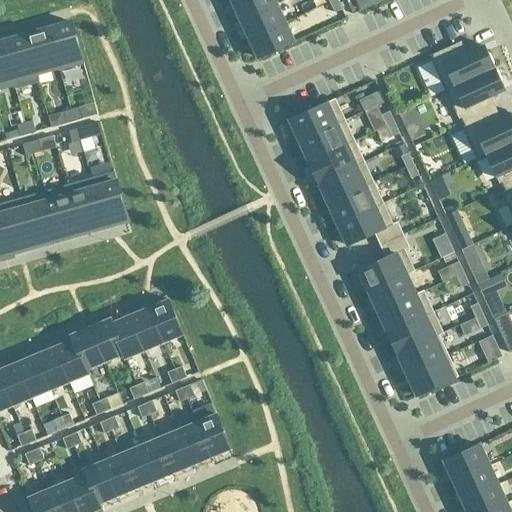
[(276,4),(273,0),(235,0),(232,2),(241,20),(276,4)]
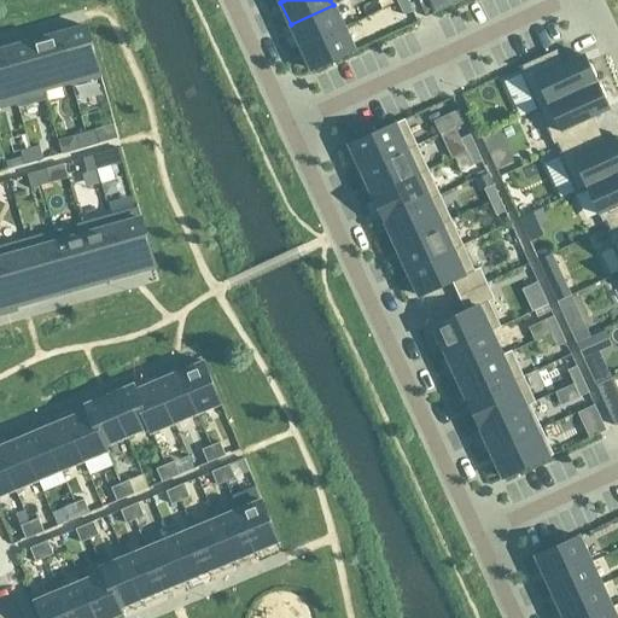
[(413,12),(407,0),(402,0),(397,3),(403,17),(413,12)]
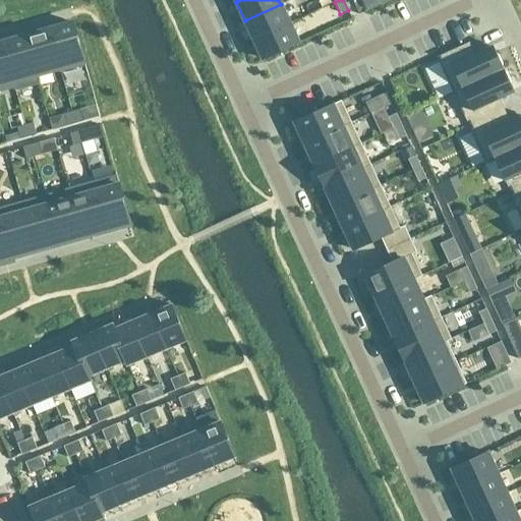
[(370,0),(361,0),(366,10),(374,7),(370,0)]
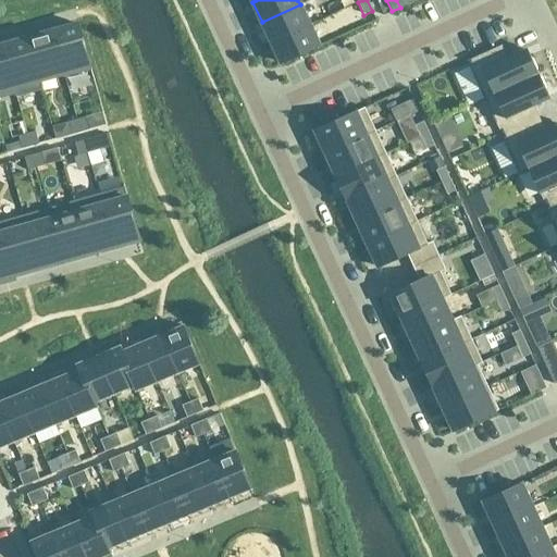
[(309,25),(300,4),(262,22),(271,42),(309,25)]
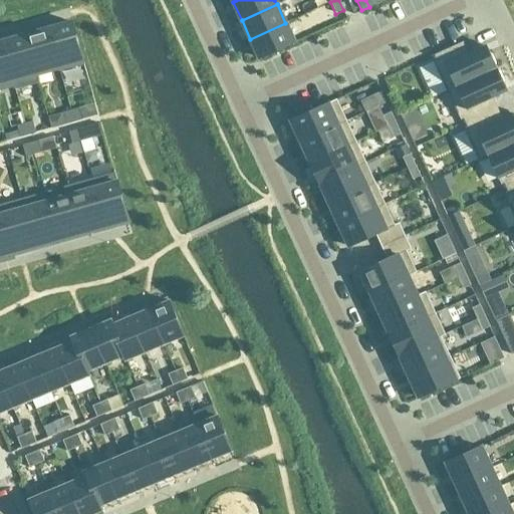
[(83,64),(71,22),(47,29),(58,67),(57,67),(58,71),(83,64)]
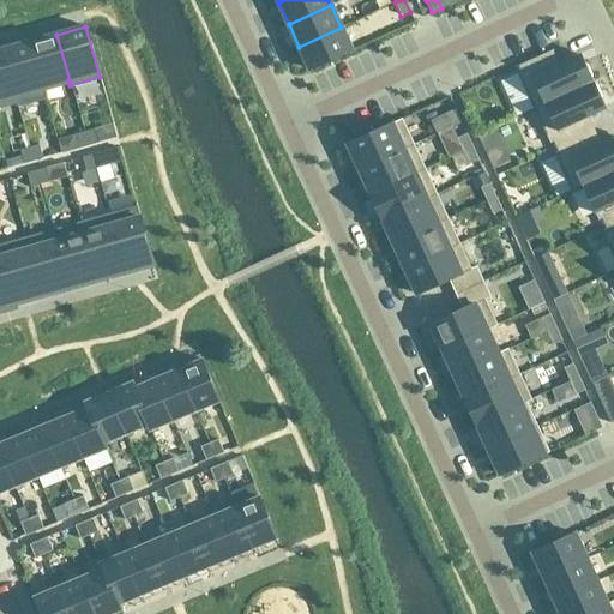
[(351,50),(341,28),(299,47),(309,70),(351,50)]
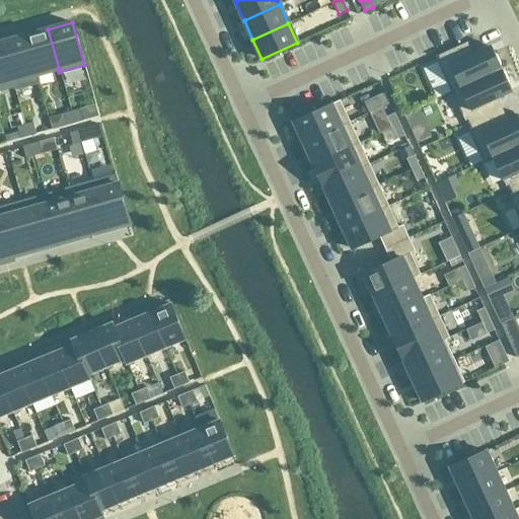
[(59,68),(48,29),(24,35),(35,74),(36,74),(58,68),(59,68)]
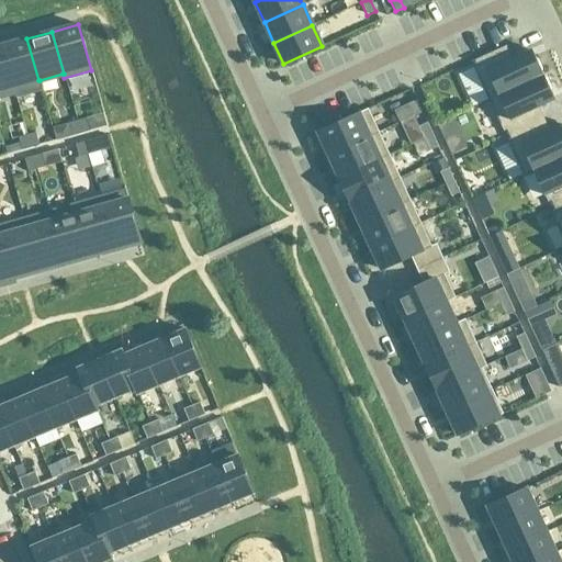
[(38,80),(26,38),(0,46),(1,51),(2,51),(14,91),(13,92),(14,98),(42,90),(40,80),(38,80)]
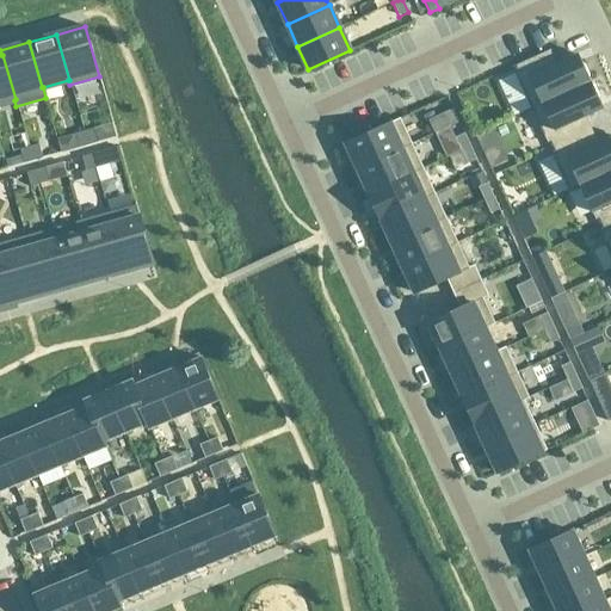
[(556,63),(549,50),(516,66),(518,72),(514,73),(531,107),(590,81),(581,61),(578,54),(575,55),(556,63)]
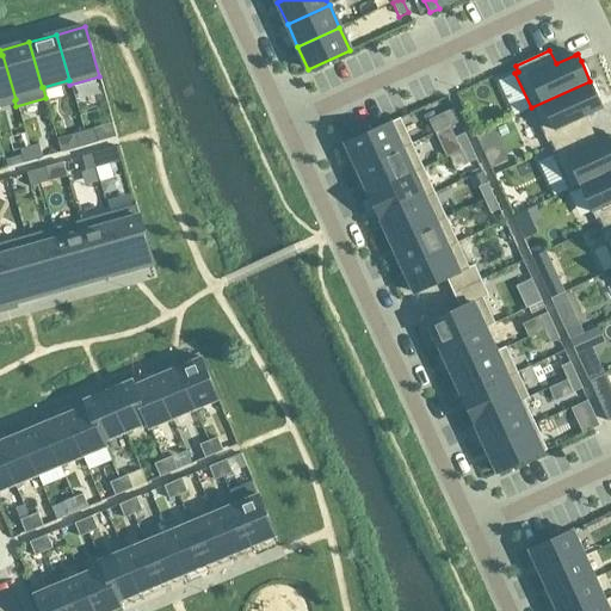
[(2,55),(1,55),(0,55),(0,104),(14,100),(16,99),(2,55)]
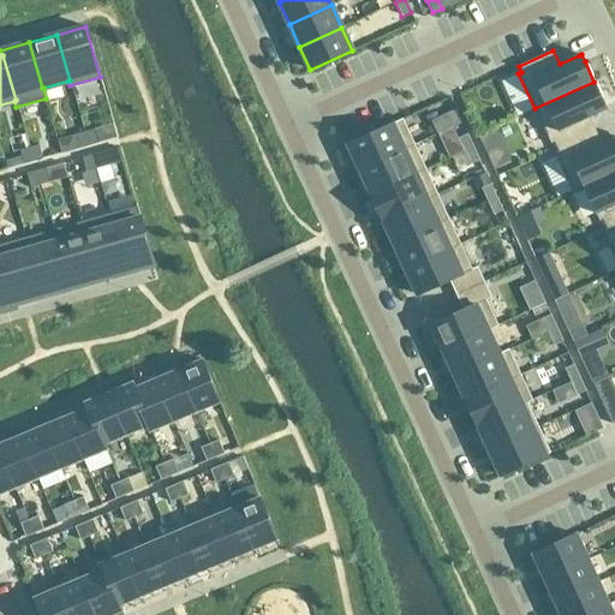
[(603,101),(593,82),(535,108),(550,144),(554,143),(555,144),(556,148),(595,131),(593,127),(589,117),(604,109),(607,108),(603,101)]
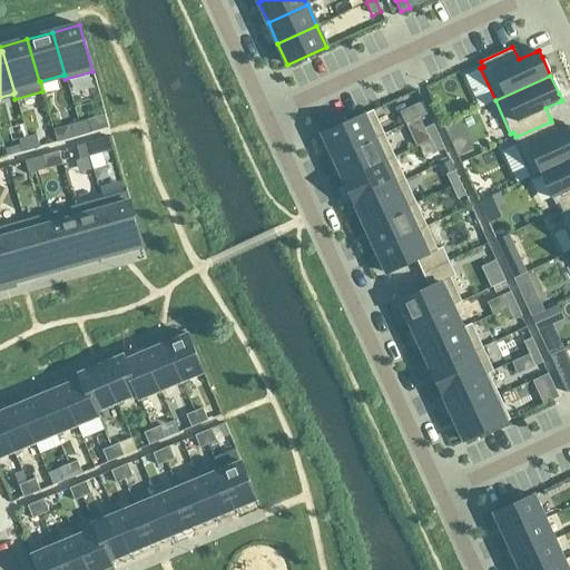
[(420,118),(428,114),(422,101),(414,106),(420,118)]
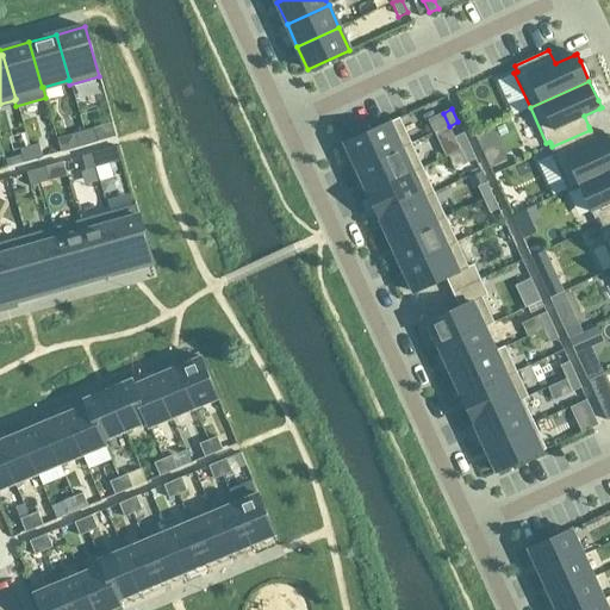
[(411,143),(399,118),(344,143),(356,168),(411,143)]
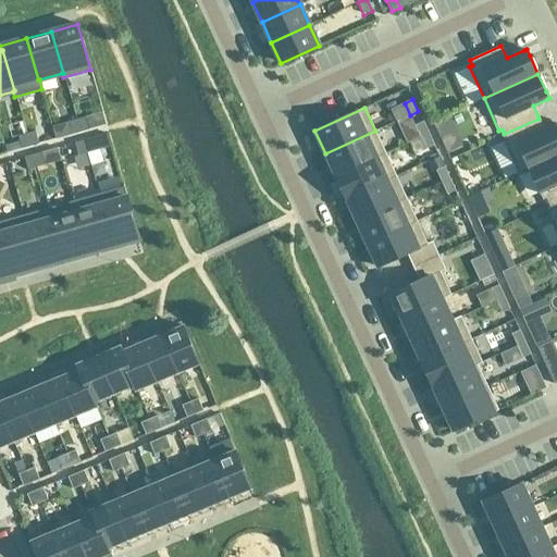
[(85,116),(76,120),(79,133),(88,130),(85,116)]
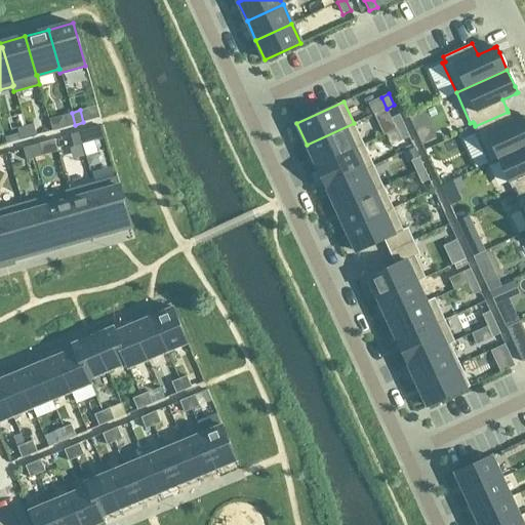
[(423,110),(408,117),(412,126),(428,119),(423,110)]
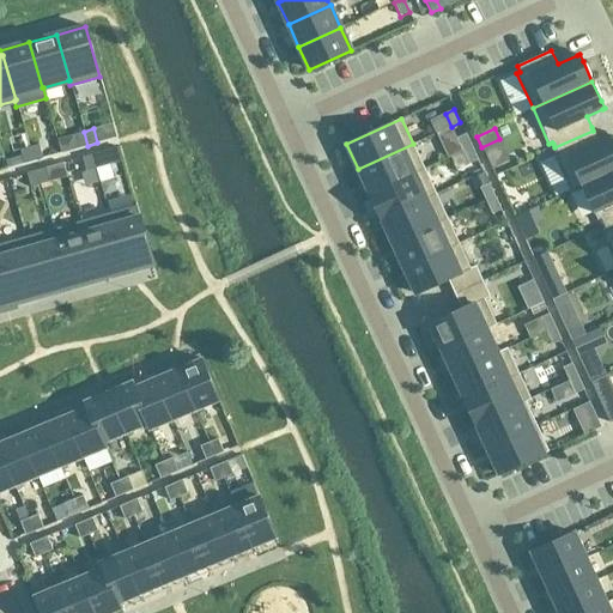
[(581,186),(612,170),(612,138),(600,144),(593,131),(554,147),(558,155),(554,156),(571,192),(581,187),(581,186)]
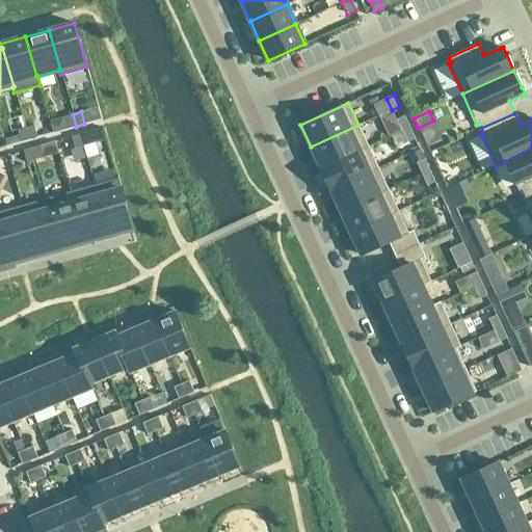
[(76,127),(73,114),(49,121),(53,133),(76,127)]
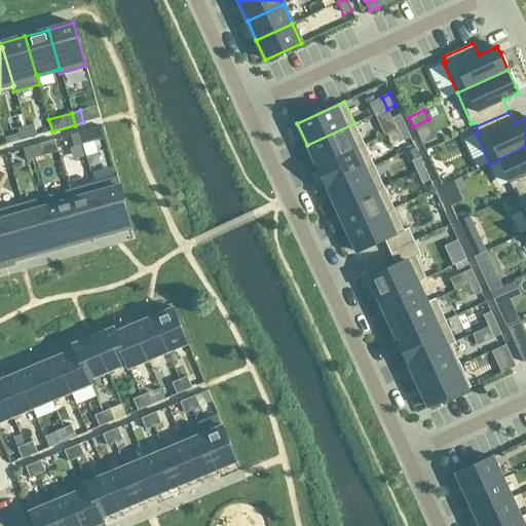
[(405,126),(400,115),(391,118),(397,129),(405,126)]
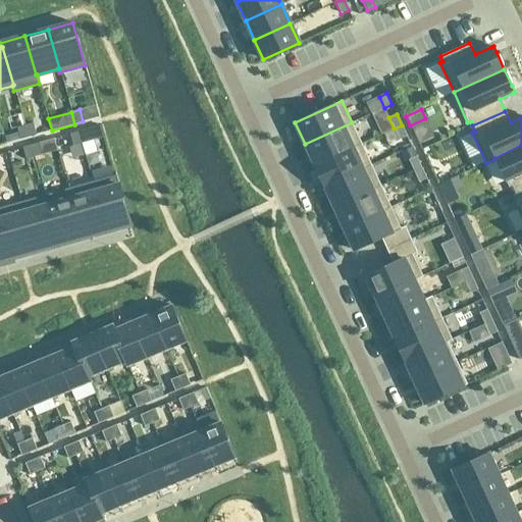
[(359,139),(352,122),(305,144),(315,165),(361,144),(359,139)]
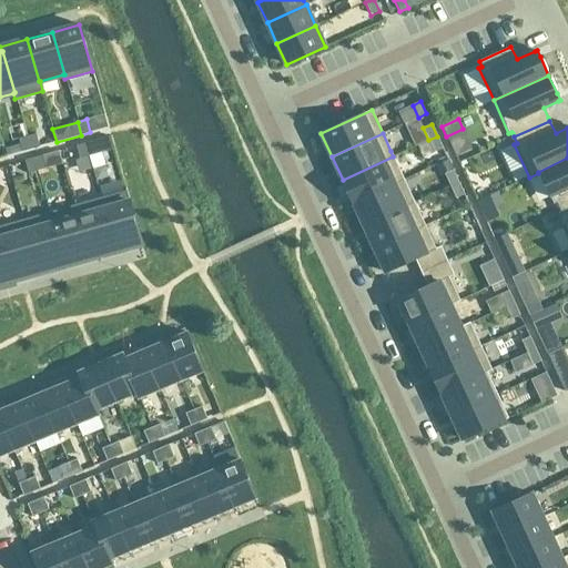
[(36,134),(27,137),(30,150),(39,148),(36,134)]
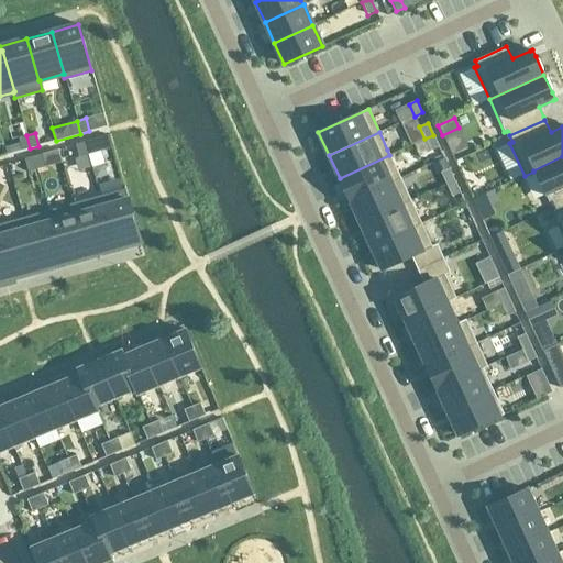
[(30,148),(26,135),(18,138),(22,151),(30,148)]
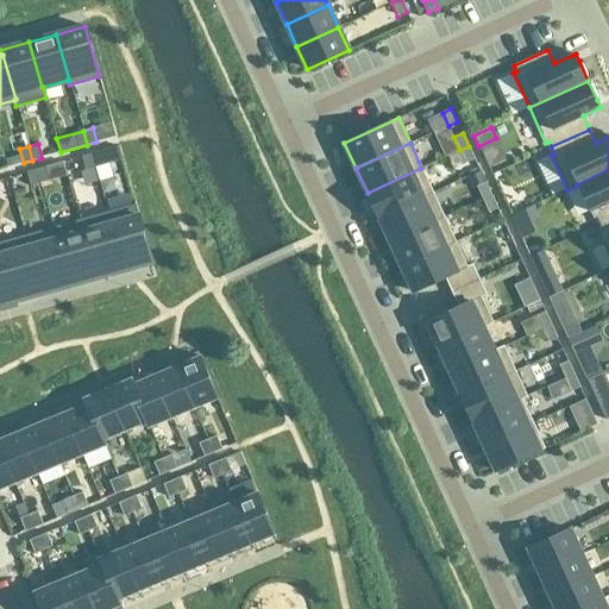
[(459,150),(465,163),(475,159),(469,146),(459,150)]
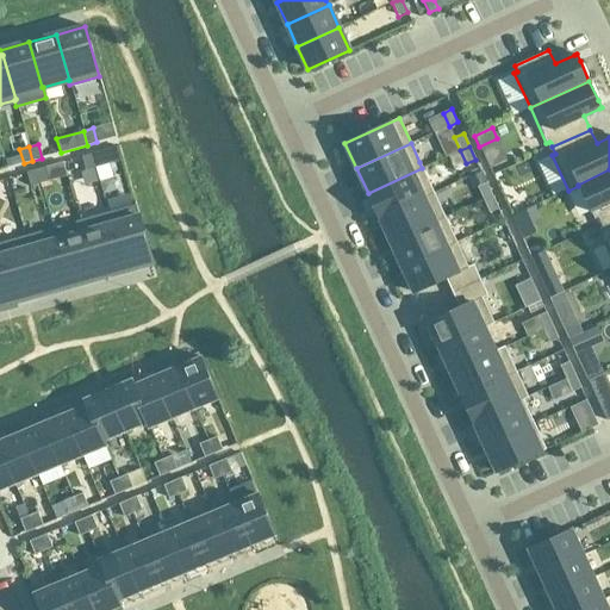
[(109,165),(104,150),(91,154),(94,168),(109,165)]
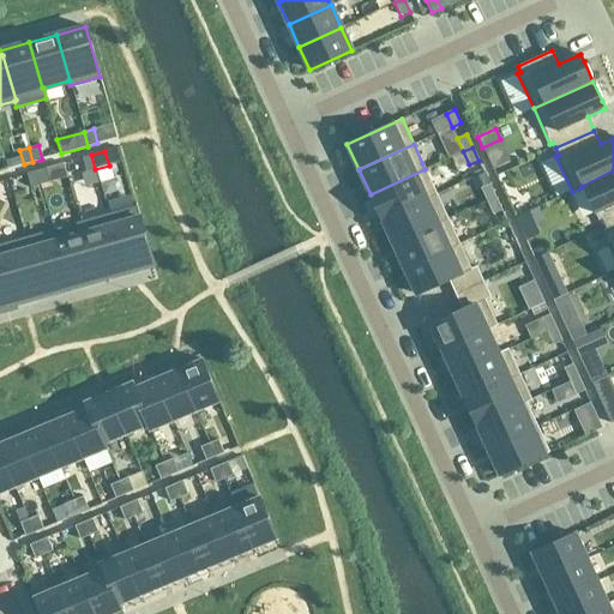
[(95,169),(91,155),(82,157),(85,172),(95,169)]
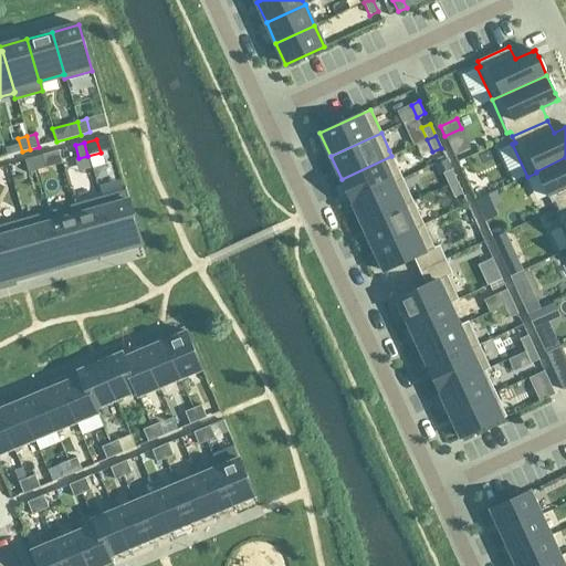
[(45,168),(41,155),(33,157),(37,170),(45,168)]
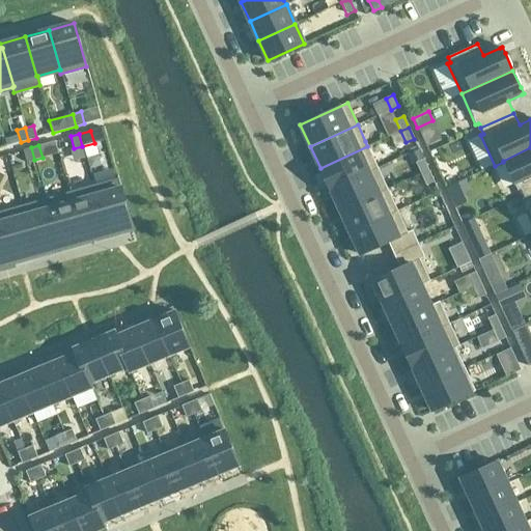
[(378,168),(367,146),(320,168),(330,190),(378,168)]
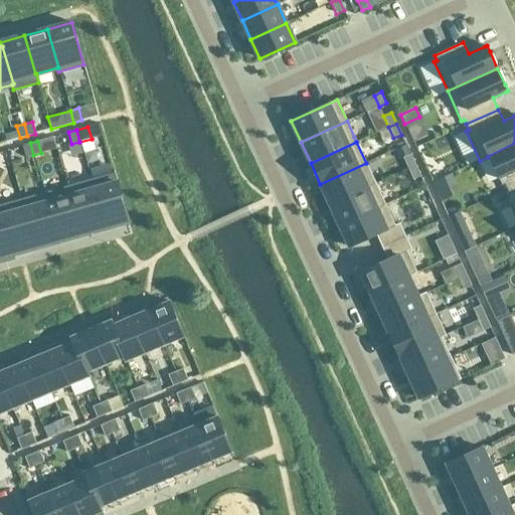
[(33,155),(30,143),(22,146),(25,158),(33,155)]
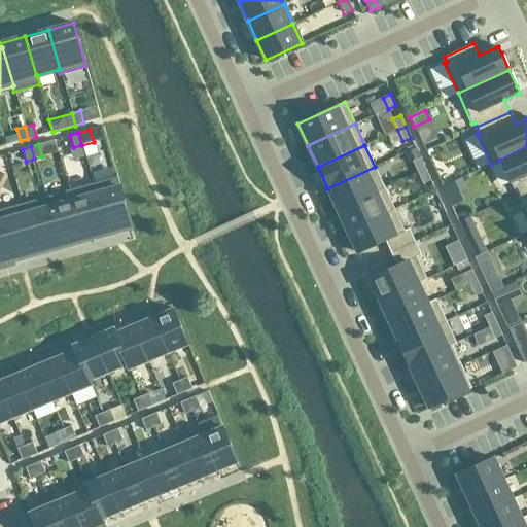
[(526,146),(499,160),(499,161),(513,190),(516,188),(519,194),(526,189),(526,146)]
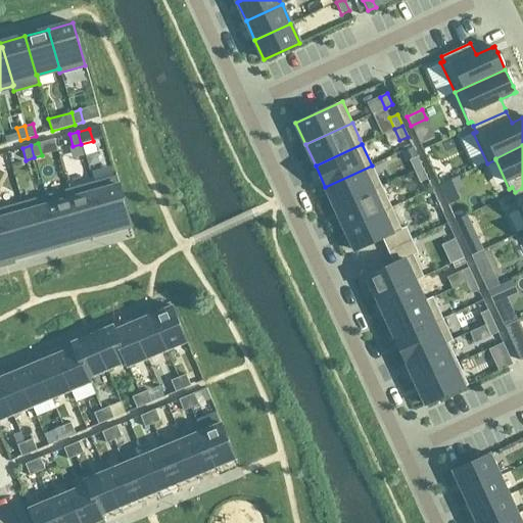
[(422,168),(417,156),(410,160),(415,172),(422,168)]
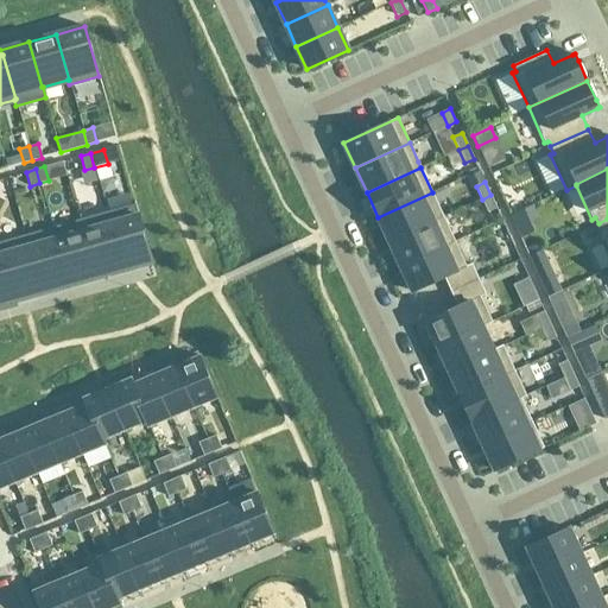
[(444,216),(432,192),(378,217),(390,242),(444,216)]
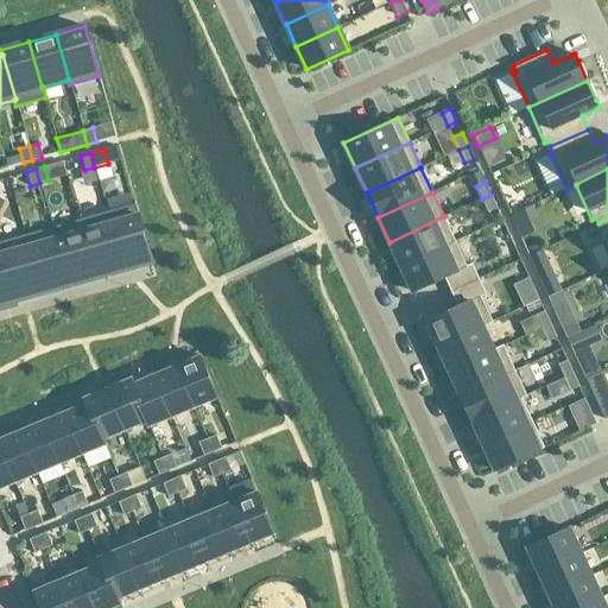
[(482,200),(488,213),(496,208),(491,195),(482,200)]
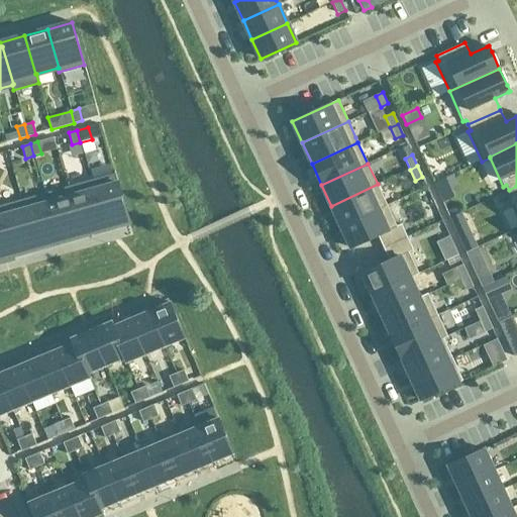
[(128,221),(115,174),(91,180),(104,227),(128,221)]
